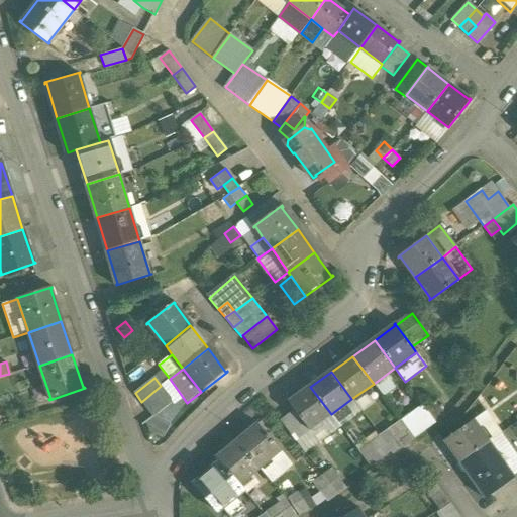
[(171,399),(161,386),(141,402),(153,417),(172,404),(171,399)]
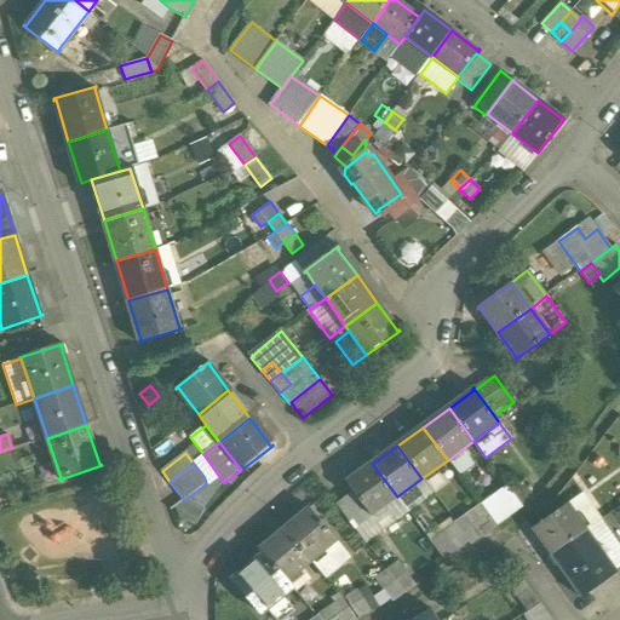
[(372,464),(348,482),(346,480),(345,481),(355,493),(372,517),(373,516),(372,515),(397,497),(372,464)]
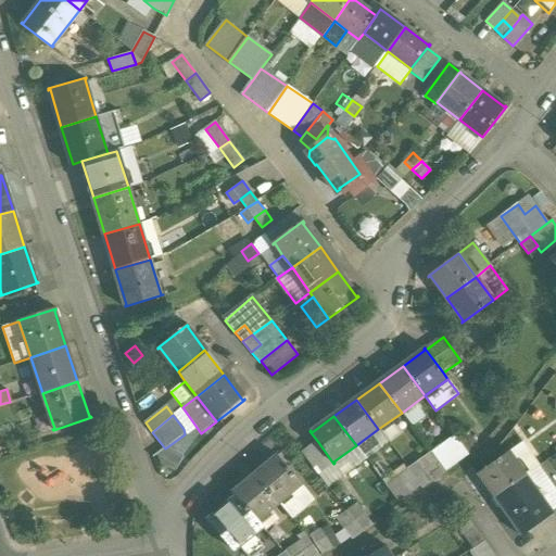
[(468,432),(458,440),(462,445),(471,438),(468,432)]
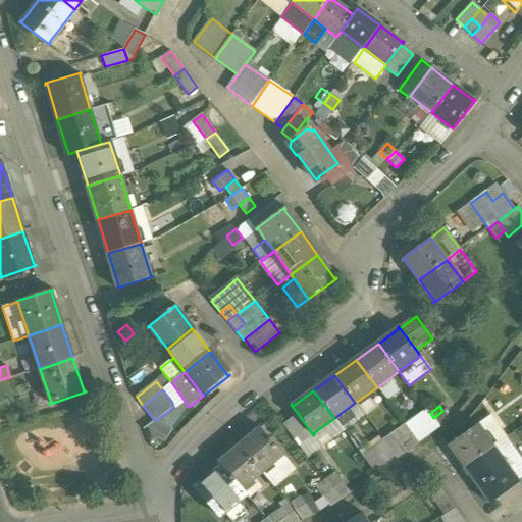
[(442,411),(433,418),(440,427),(450,420),(442,411)]
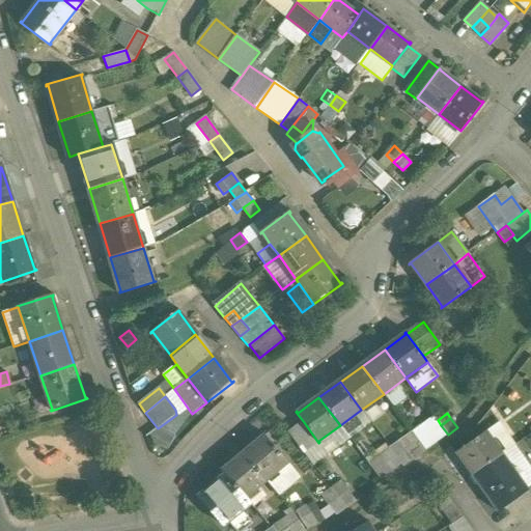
[(304,422),(288,434),(304,453),(318,443),(304,422)]
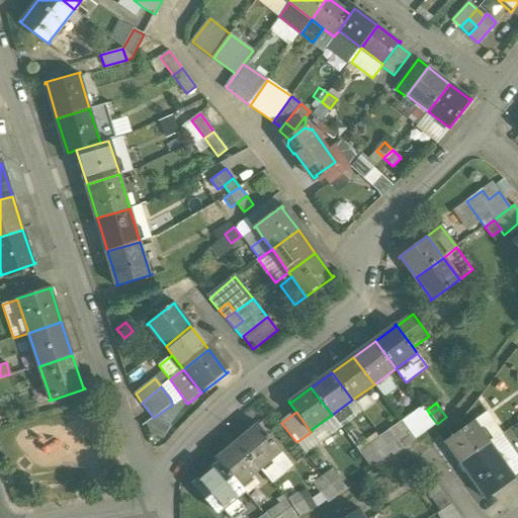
[(421,421),(415,413),(403,423),(416,440),(428,431),(421,421)]
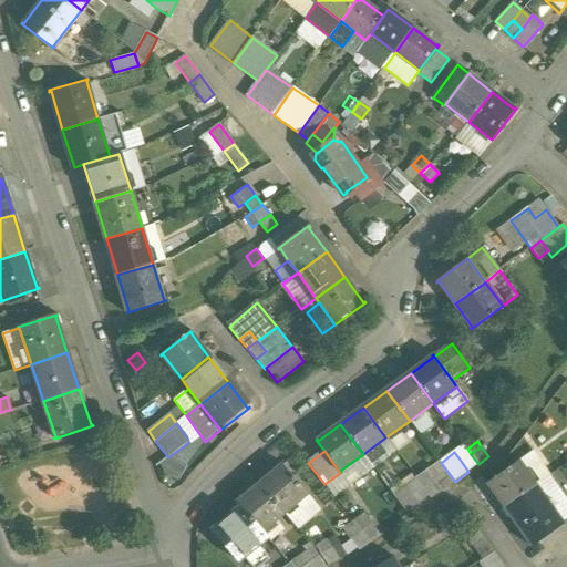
[(363,454),(340,471),(341,472),(351,485),(374,470),(363,454)]
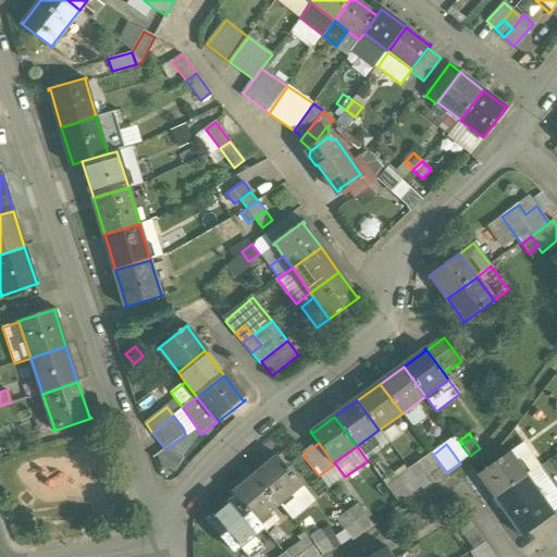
[(462,446),(453,453),(460,463),(470,456),(462,446)]
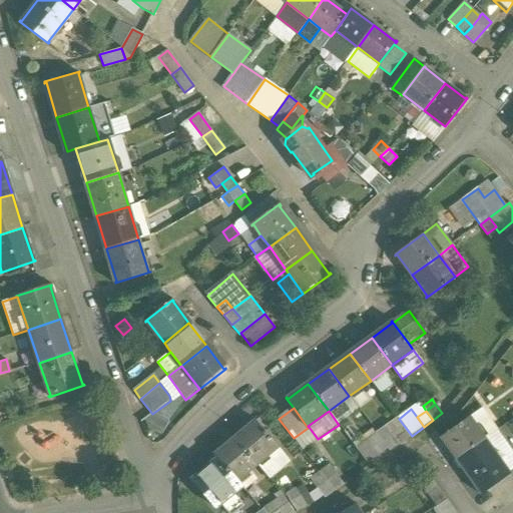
[(168,423),(152,414),(145,420),(150,429),(161,435),(168,423)]
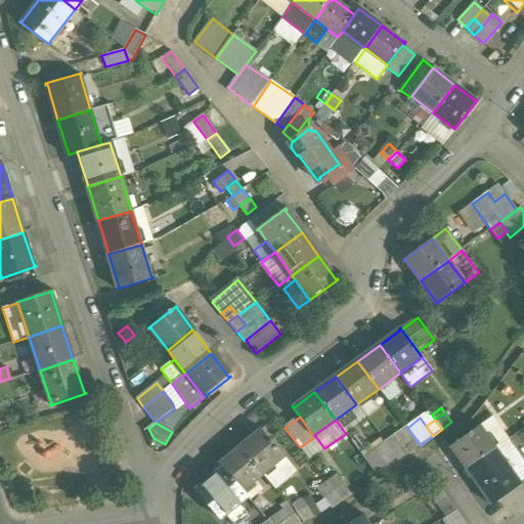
[(480,426),(449,448),(450,449),(451,448),(467,470),(495,449),(480,428),(481,427),(480,426)]
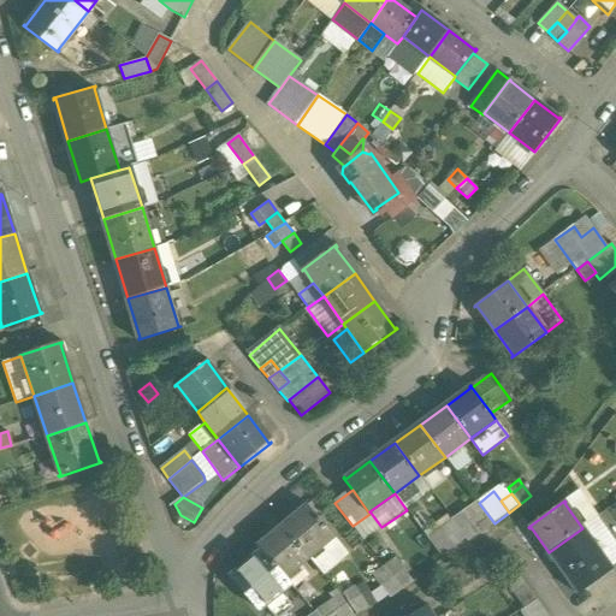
[(478,502),(452,520),(461,531),(471,522),(480,534),(495,523),(479,503),(478,502)]
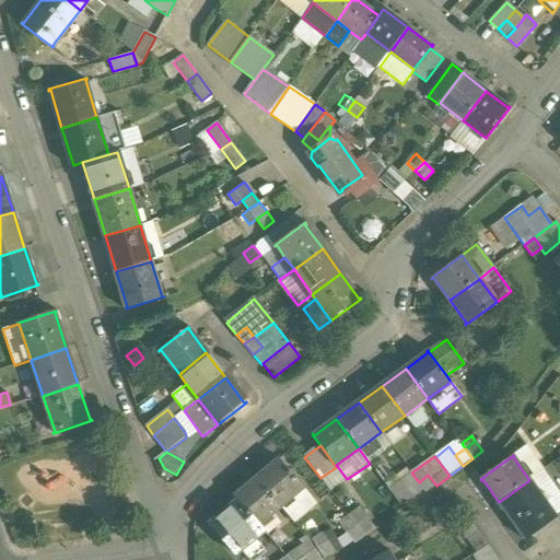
[(278,461),(279,462),(257,479),(280,506),(303,488),(279,459),(278,461)]
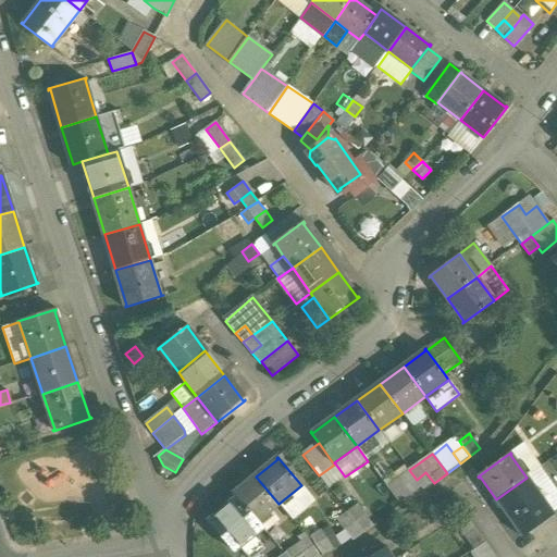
[(417,480),(409,470),(399,478),(412,494),(422,487),(417,480)]
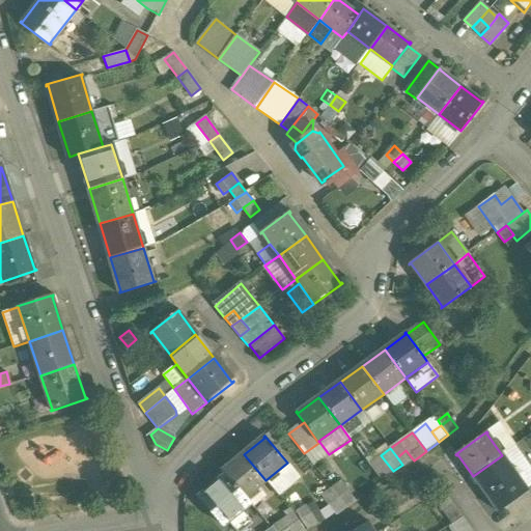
[(406,450),(397,457),(402,465),(404,467),(414,460),(406,450)]
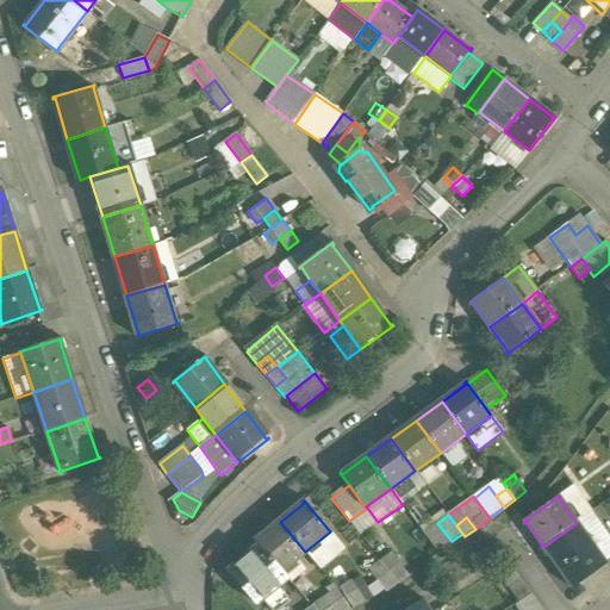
[(280,522),(255,542),(260,548),(281,572),(282,572),(296,560),(305,552),(280,522)]
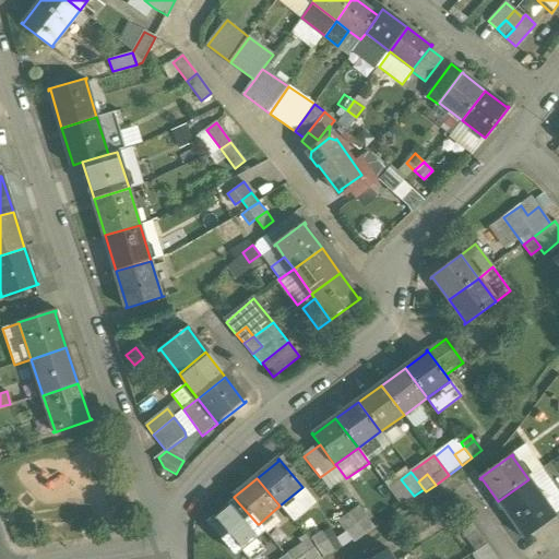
[(528,479),(498,501),(503,509),(502,510),(503,511),(504,510),(524,538),(523,539),(524,540),(557,518),(556,516),(555,518),(528,479)]
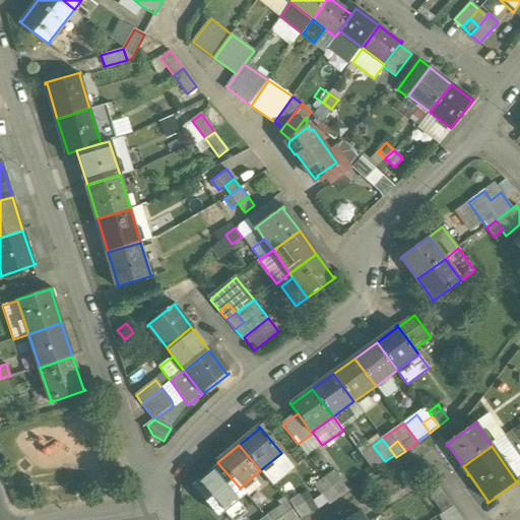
[(281,453),(260,470),(272,483),(293,466),(281,453)]
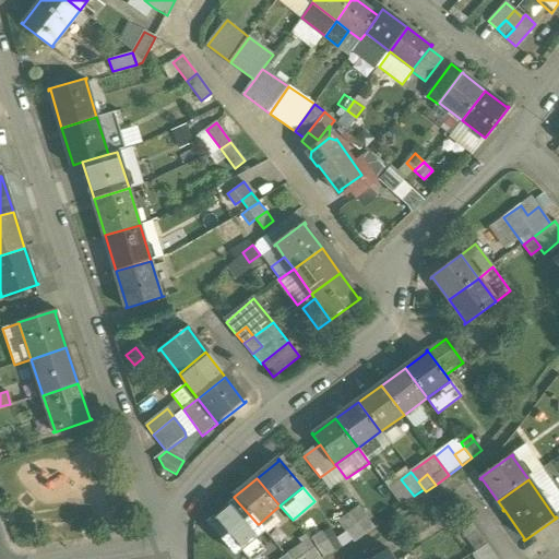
[(238,502),(216,521),(210,527),(233,554),(239,549),(247,558),(257,558),(265,551),(254,537),(263,530),(259,524),(258,524),(238,502)]
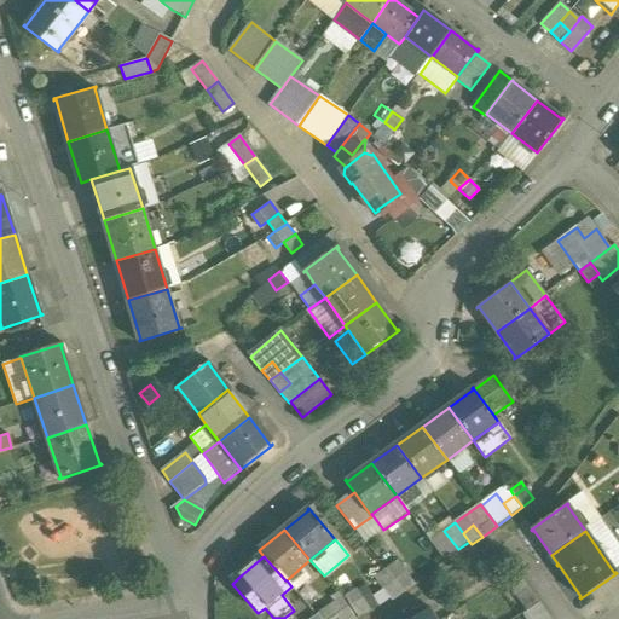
[(398,561),(387,570),(395,580),(406,573),(398,561)]
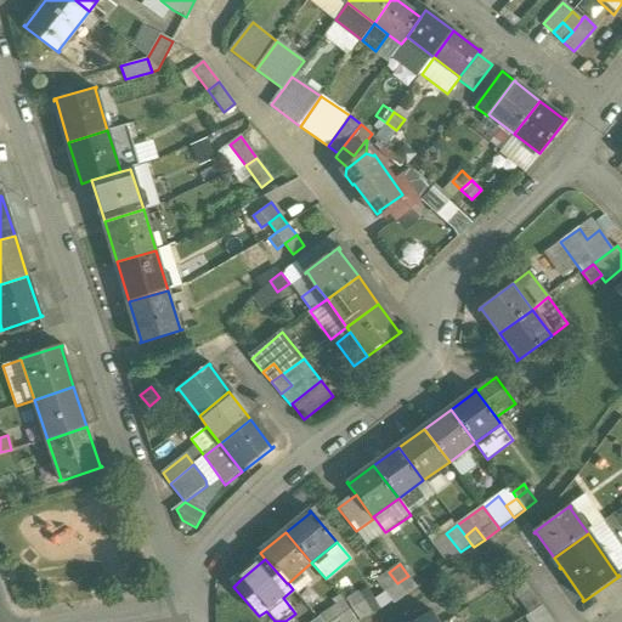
[(311,582),(301,571),(288,583),(293,589),(297,594),(311,582)]
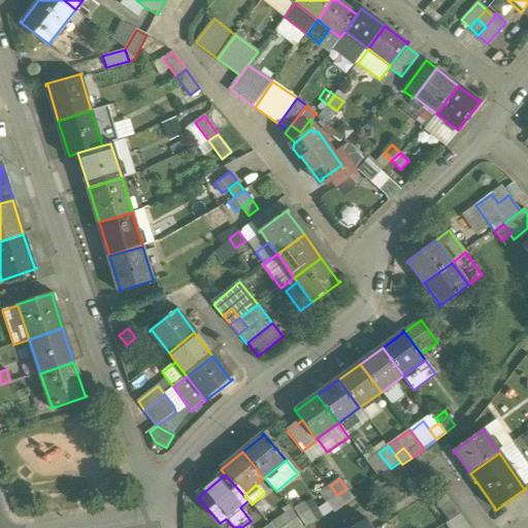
[(330,486),(321,492),(328,502),(337,495),(330,486)]
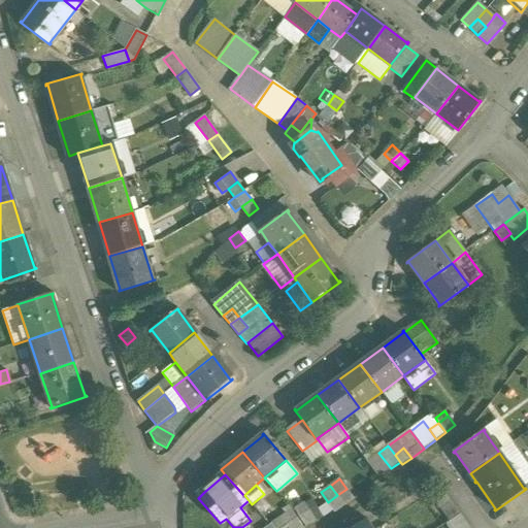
[(347,489),(337,495),(344,505),(354,499),(347,489)]
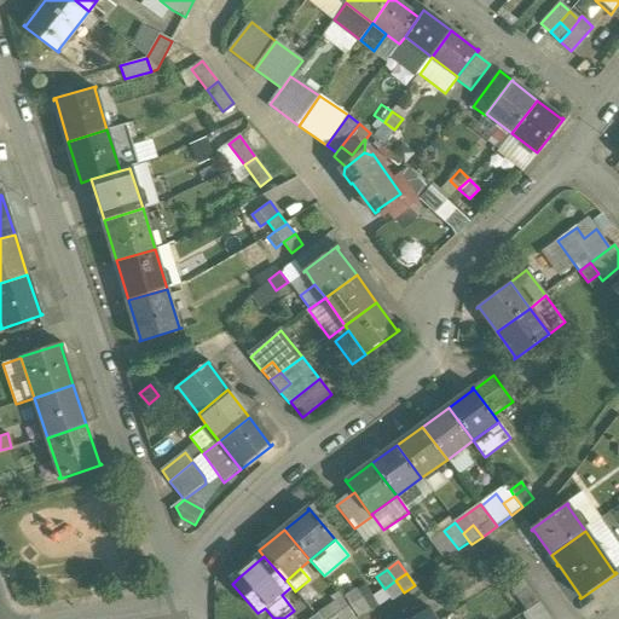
[(404,593),(395,580),(385,589),(393,600),(404,593)]
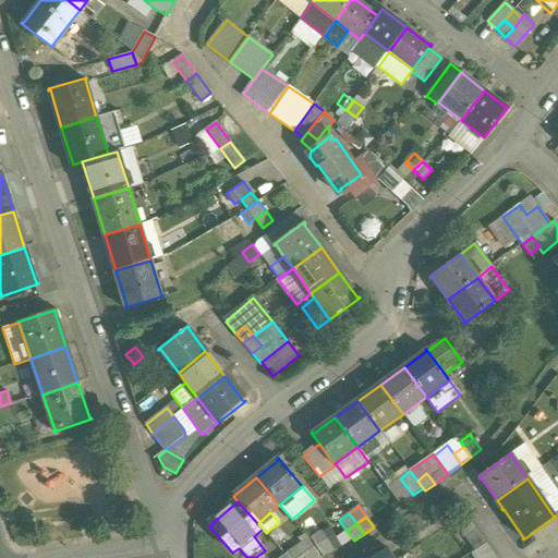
[(485,544),(471,524),(461,532),(475,552),(485,544)]
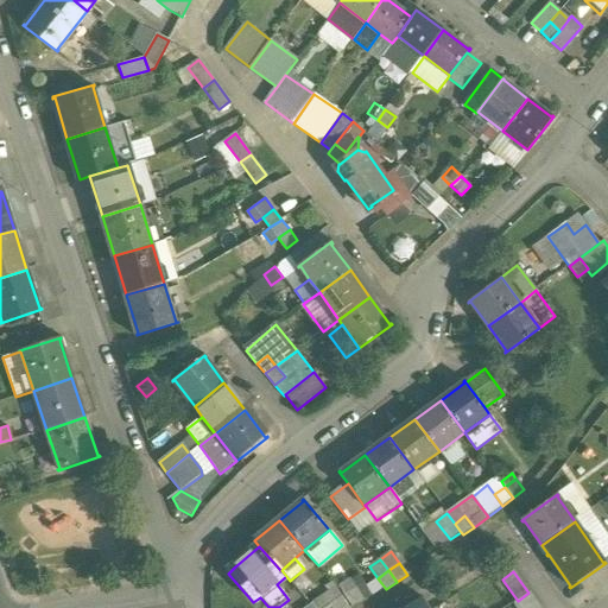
[(352,607),(365,600),(350,580),(337,588),(349,607),(352,607)]
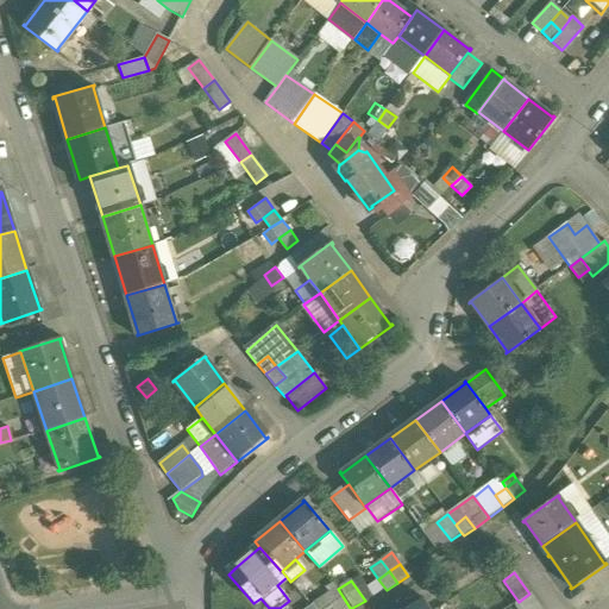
[(350,608),(338,589),(326,597),(332,606),(333,608),(350,608)]
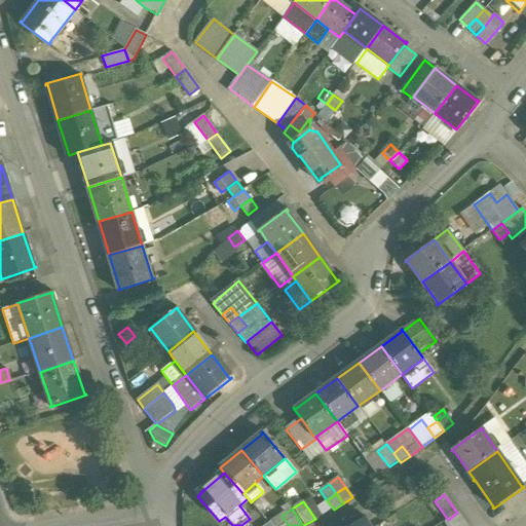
[(466,525),(457,513),(448,520),(452,525),(466,525)]
